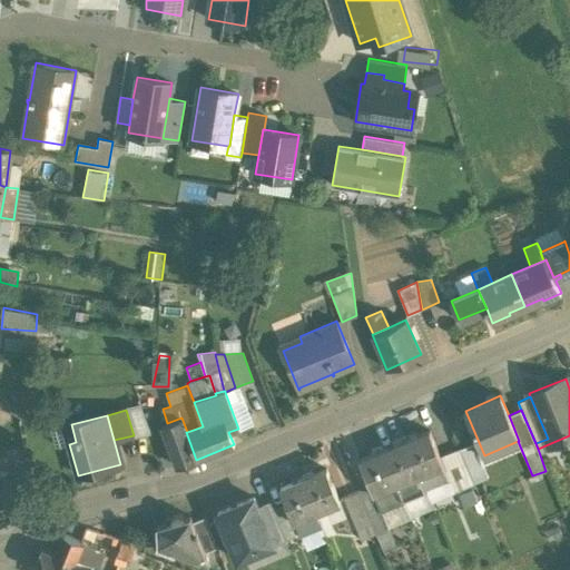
[(167,423),(161,425),(177,467),(196,460),(186,432),(187,432),(182,418),(167,423)]
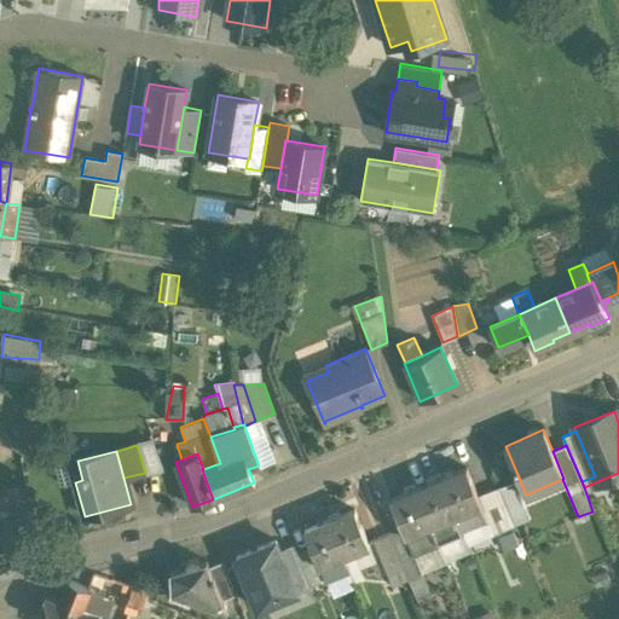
[(467,468),(440,478),(456,515),(460,513),(480,504),(481,504),(478,496),(467,468)]
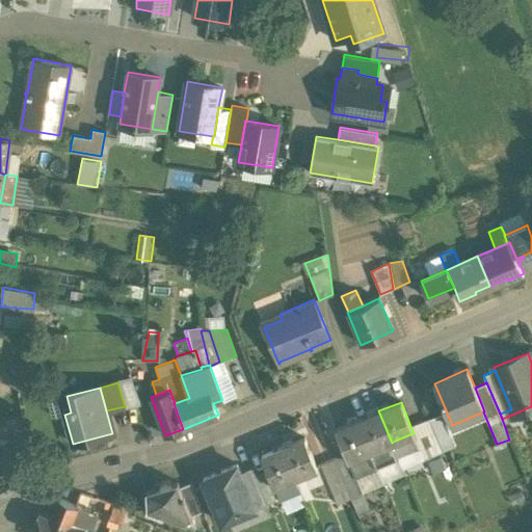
[(378,410),(357,420),(370,451),(388,444),(392,443),(378,410)]
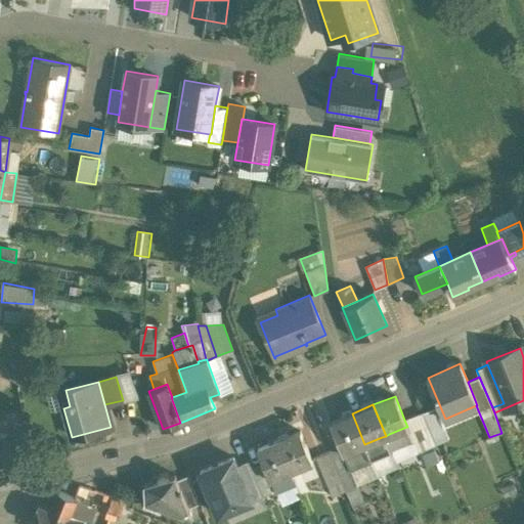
[(448,439),(435,407),(423,412),(435,444),(448,439)]
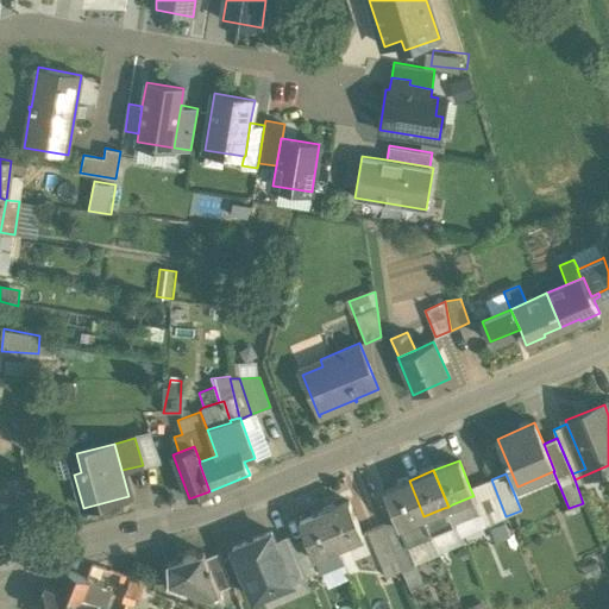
[(491,479),(470,488),(473,496),(472,496),(478,512),(484,526),(489,525),(507,518),(506,516),(491,479)]
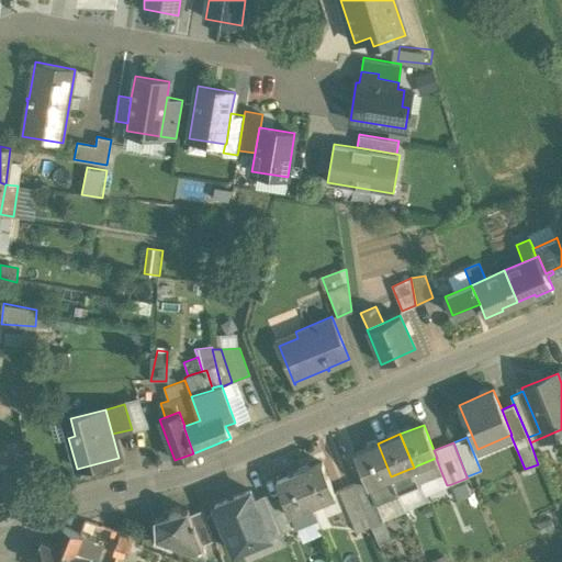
[(391,476),(378,444),(353,452),(364,479),(366,479),(374,499),(375,504),(377,503),(398,494),(391,476)]
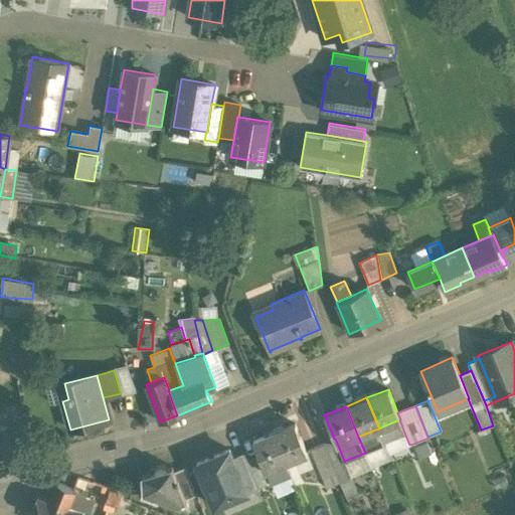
[(399,419),(382,426),(388,440),(404,433),(399,419)]
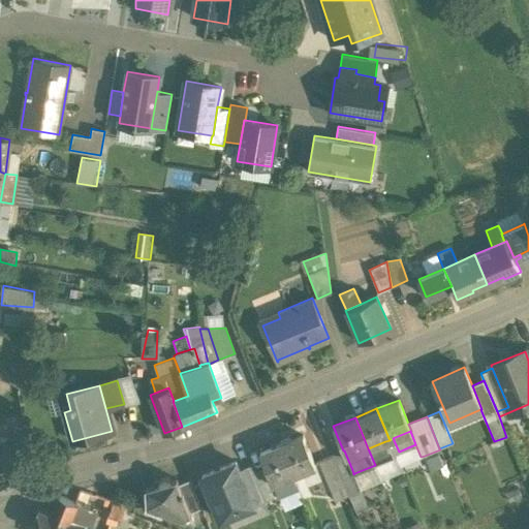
[(303,435),(282,443),(294,474),(315,466),(303,435)]
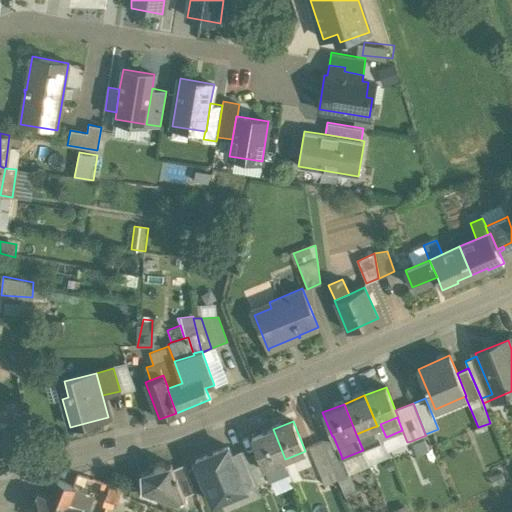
[(9,424),(0,426),(0,435),(3,452),(15,449),(12,436),(11,437),(9,424)]
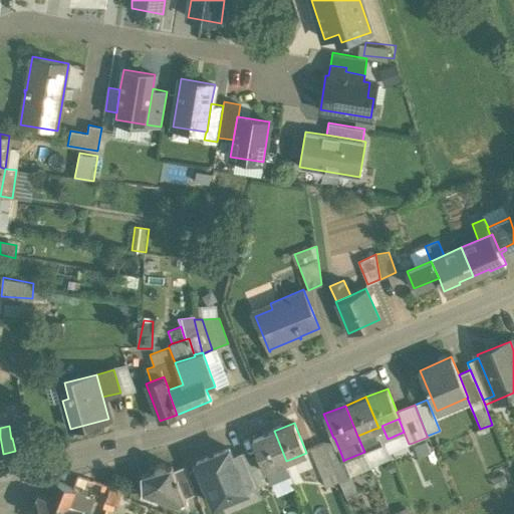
[(374,429),(357,436),(364,452),(380,445),(374,429)]
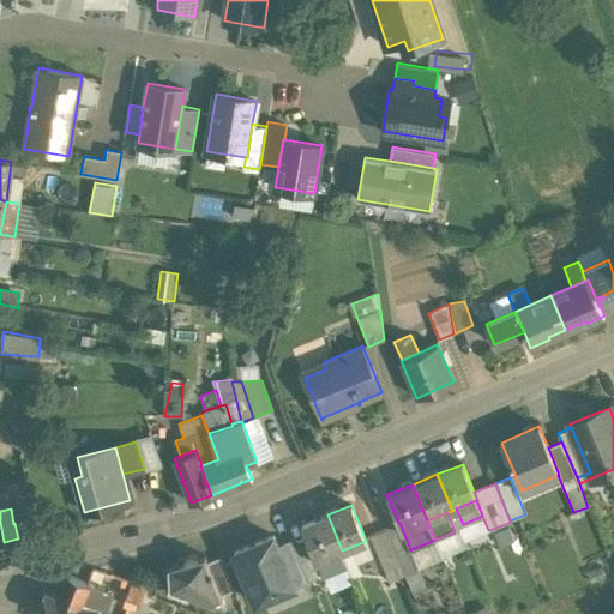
[(327,515),(301,525),(308,543),(315,561),(317,561),(337,553),(342,551),(327,515)]
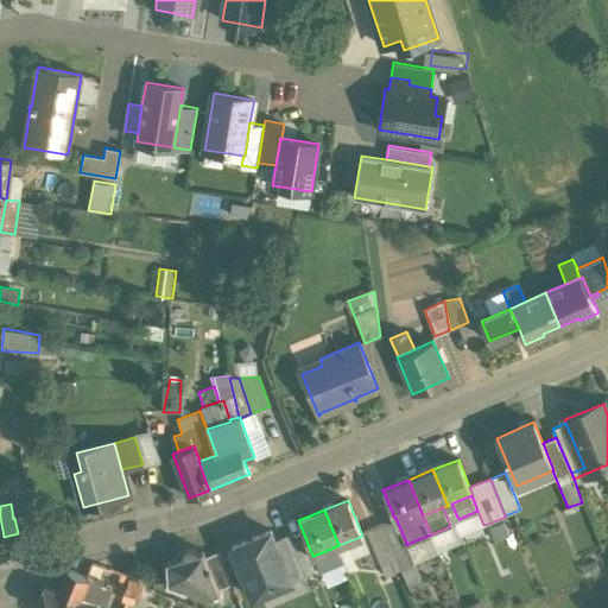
[(511,530),(506,517),(488,524),(495,542),(513,534),(511,530)]
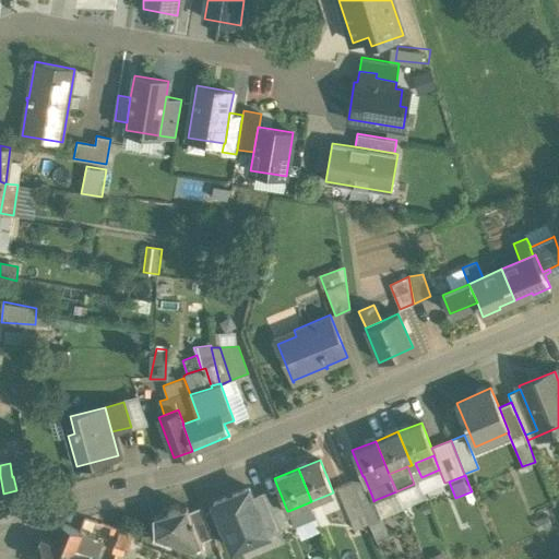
[(372,497),(364,476),(363,476),(352,480),(360,502),(372,497)]
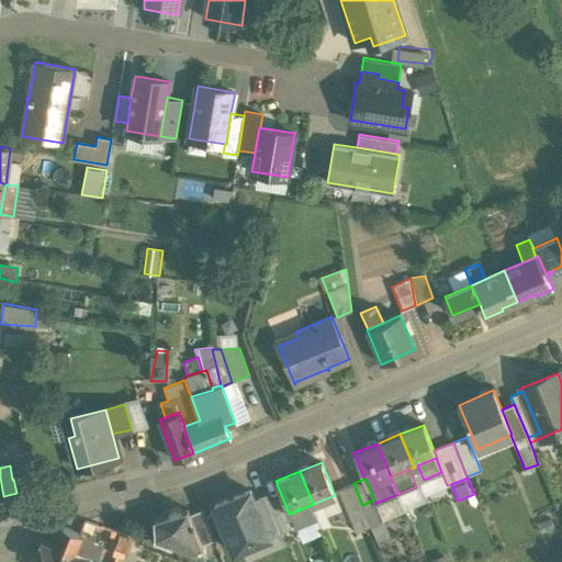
[(353,483),(339,490),(352,521),(367,515),(362,505),(353,483)]
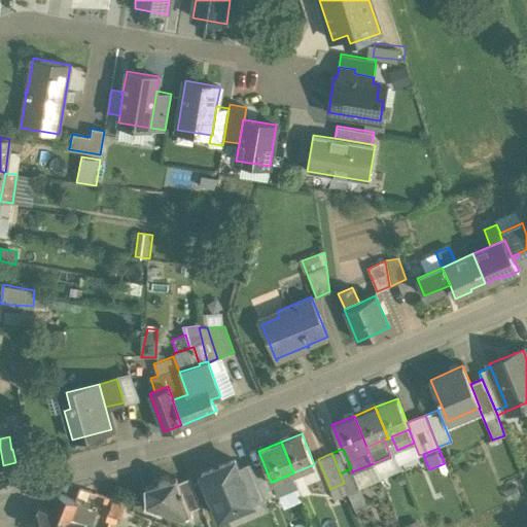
[(235,460),(202,475),(219,518),(252,503),(239,470),(235,460)]
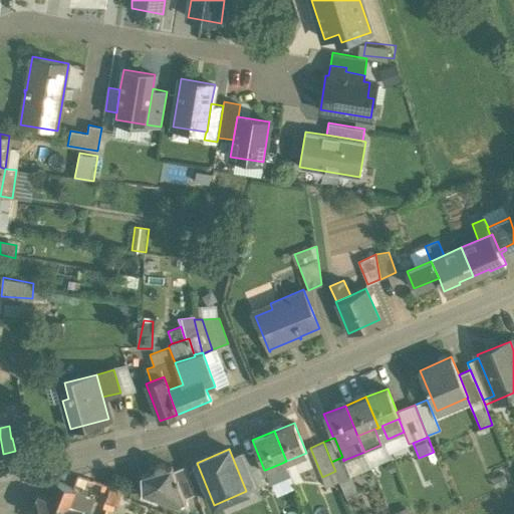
[(233,459),(246,491),(258,487),(247,460),(244,454),(233,459)]
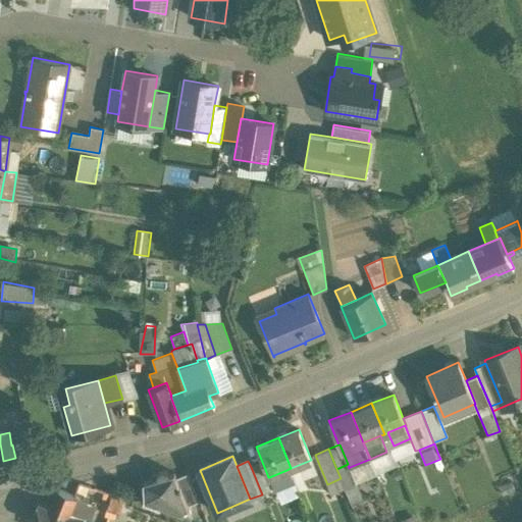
[(268,477),(262,462),(251,467),(262,494),(274,488),(269,477),(268,477)]
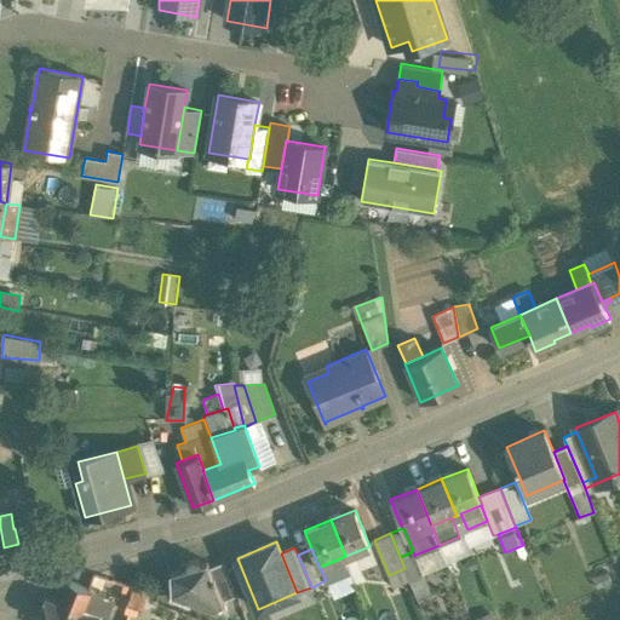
[(424,575),(415,555),(414,556),(413,551),(400,557),(405,568),(409,581),(424,575)]
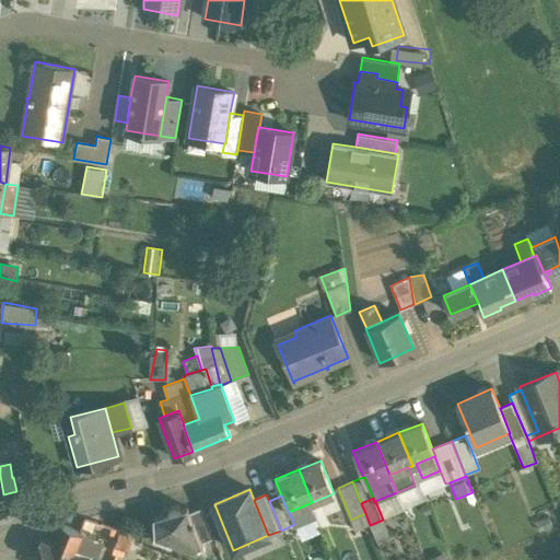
[(307,504),(289,512),(294,524),(312,516),(307,504)]
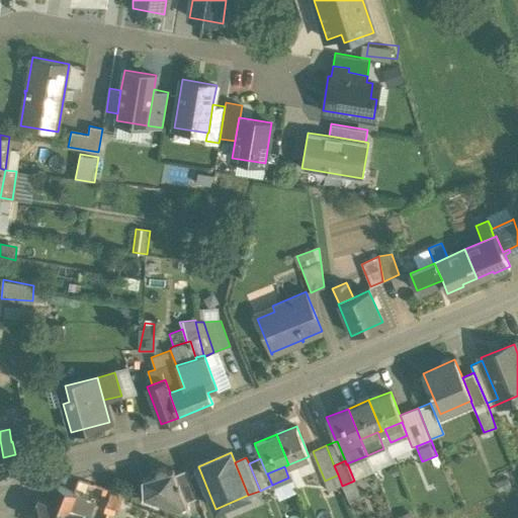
[(157,472),(156,476),(142,479),(144,497),(179,509),(188,506),(186,502),(176,476),(174,469),(169,471),(167,469),(165,468),(162,468),(160,468),(158,470),(157,472)]
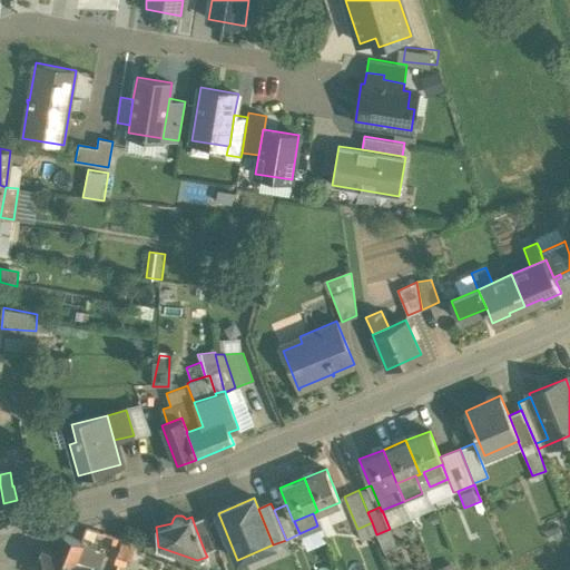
[(217,548),(205,519),(194,523),(205,552),(217,548)]
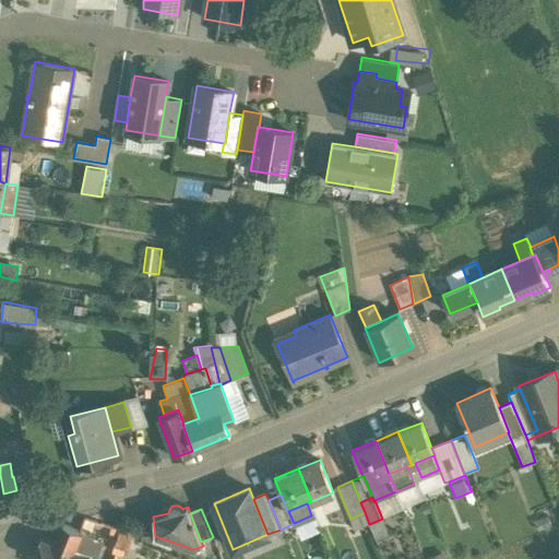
[(98,537),(79,531),(62,524),(52,544),(52,545),(71,552),(72,551),(73,546),(79,548),(93,554),(98,537)]
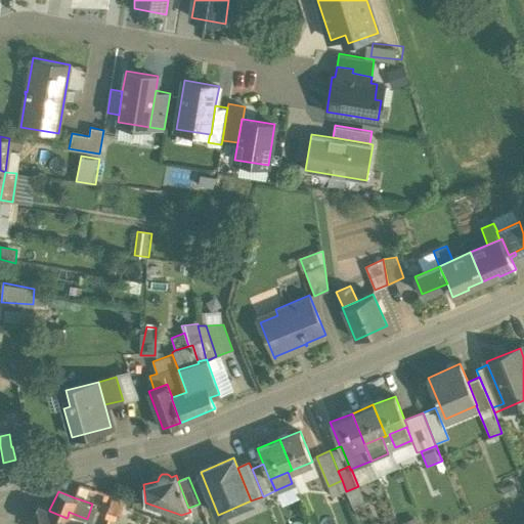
[(124,499),(113,495),(106,517),(110,518),(115,520),(118,514),(121,515),(124,499)]
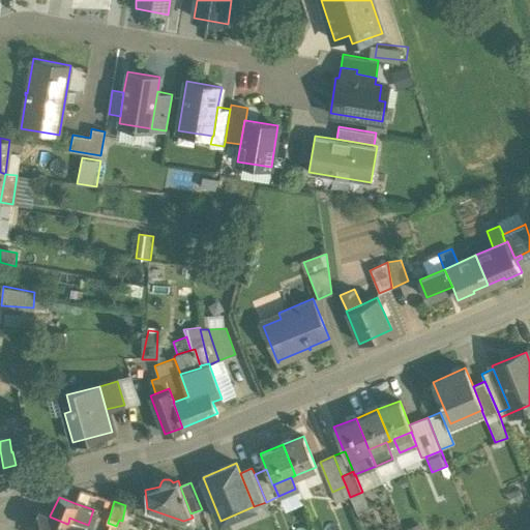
[(67,524),(50,517),(50,516),(39,511),(30,529),(85,529),(72,525),(68,523),(67,524)]
